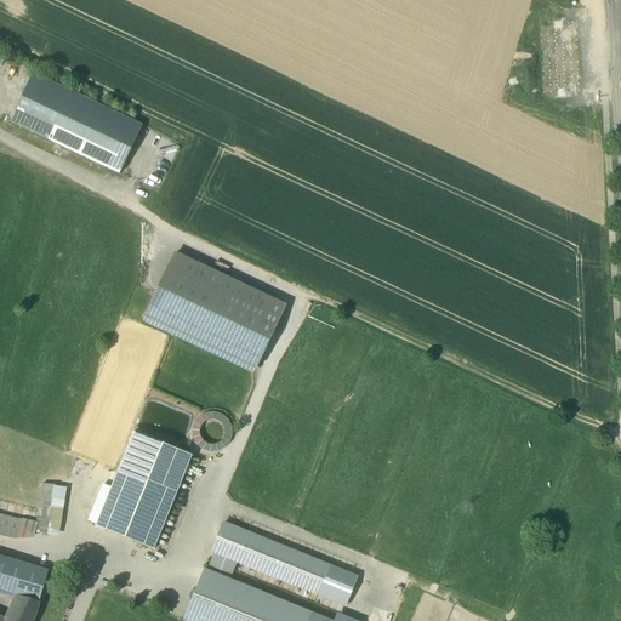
[(98,106),(33,74),(10,123),(75,154),(98,106)]
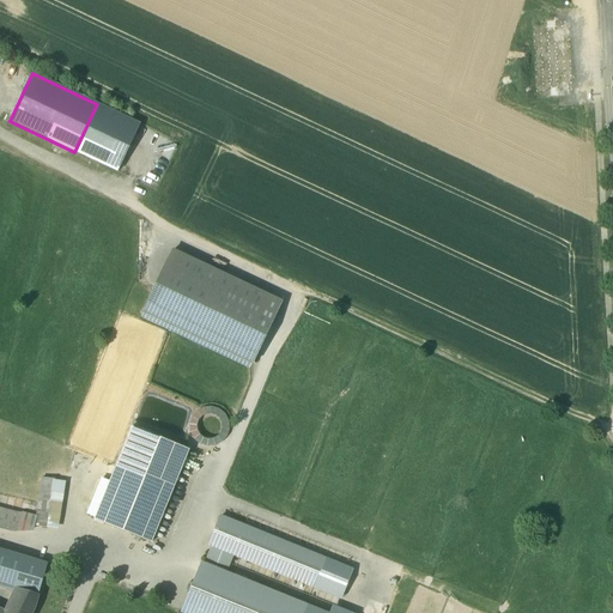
[(97,104),(74,152),(117,173),(140,125),(97,104)]
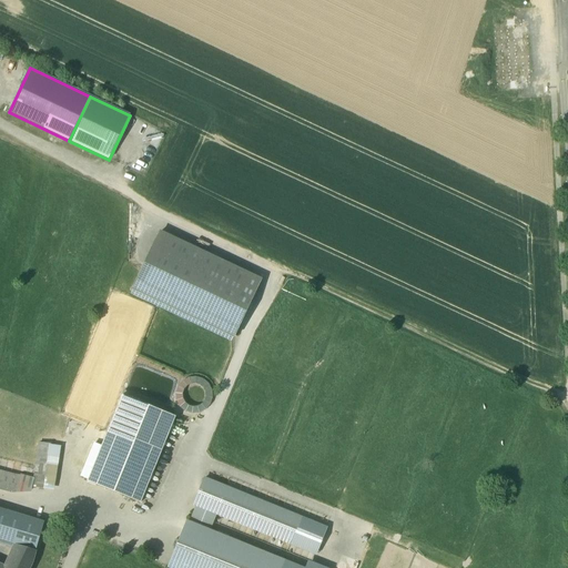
[(261,280),(159,232),(132,291),(233,338),(261,280)]
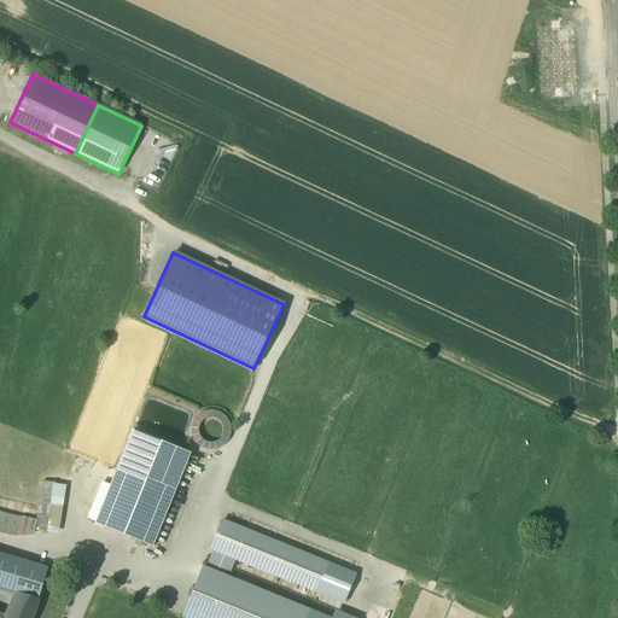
[(190,442),(223,453),(234,418),(200,408),(190,442)]
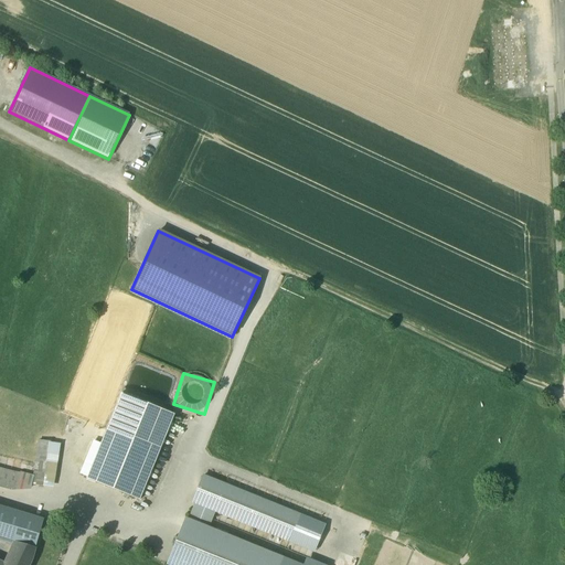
[(174,415),(121,394),(87,479),(139,501),(174,415)]
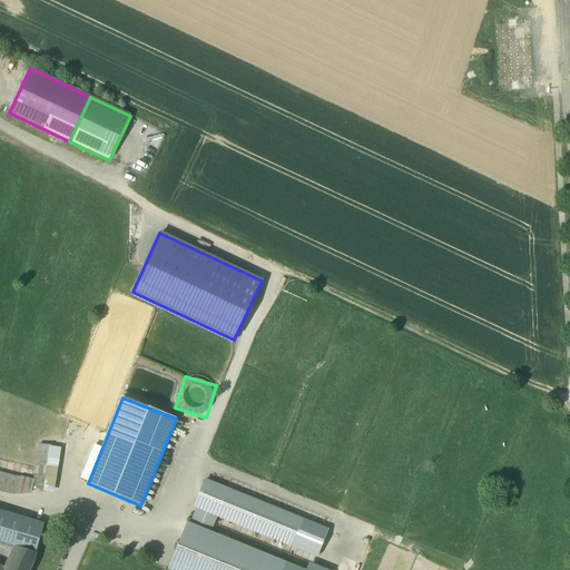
[(62,452),(39,449),(33,492),(56,494),(62,452)]
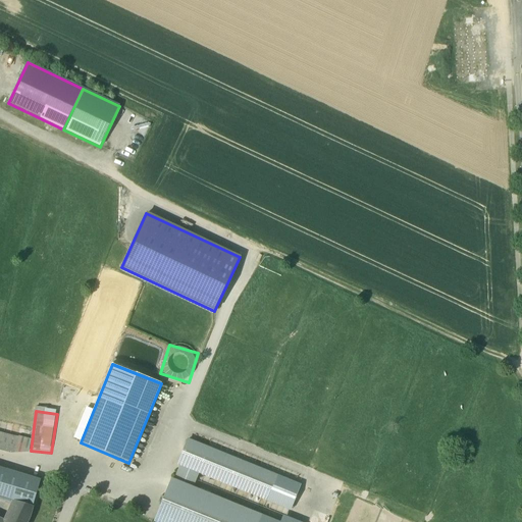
[(0,433),(0,451),(15,455),(19,438),(0,433)]
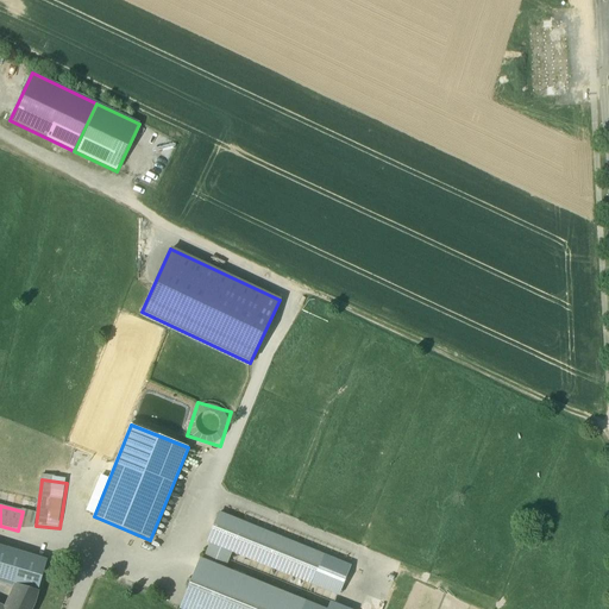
[(324,556),(219,513),(208,541),(212,542),(232,551),(231,551),(312,584),(324,556)]
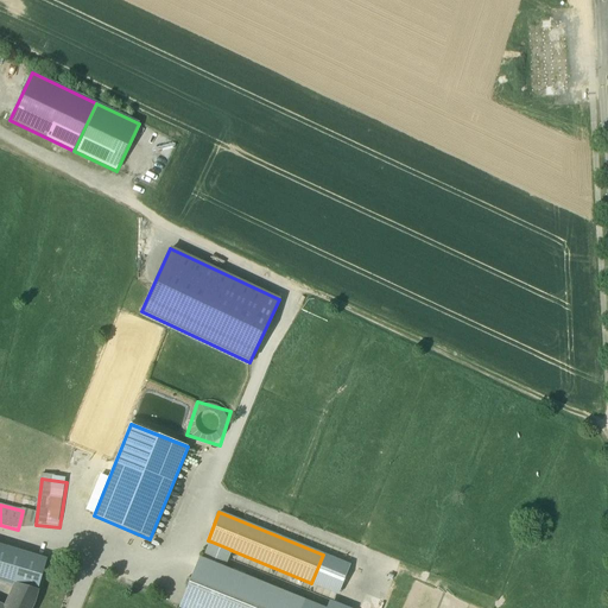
[(232,550),(211,542),(203,561),(223,569),(223,568),(230,550),(232,550)]
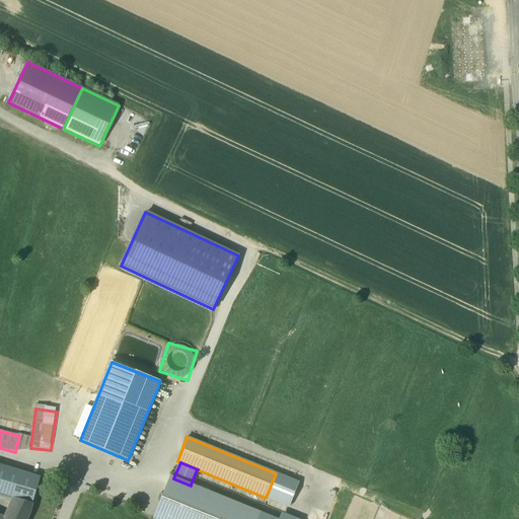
[(40,478),(0,466),(0,495),(15,500),(32,504),(40,478)]
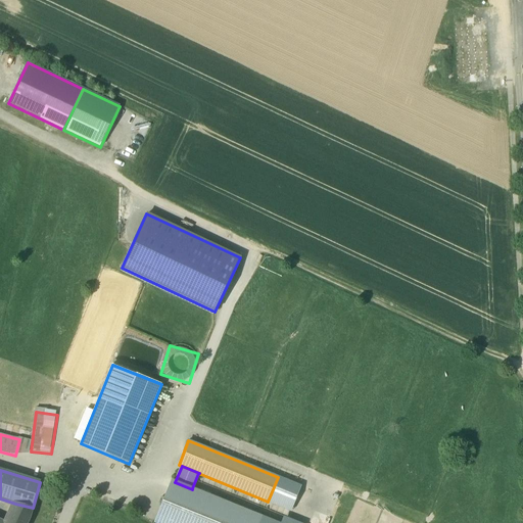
[(278,477),(268,502),(291,511),(301,486),(278,477)]
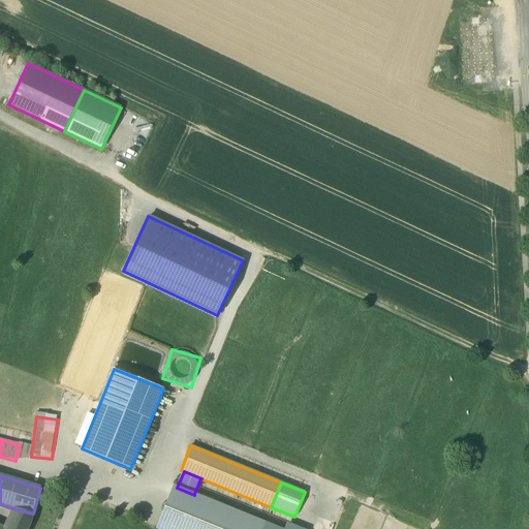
[(174,487),(157,528),(262,528),(266,523),(194,494),(194,495),(177,488),(174,487)]
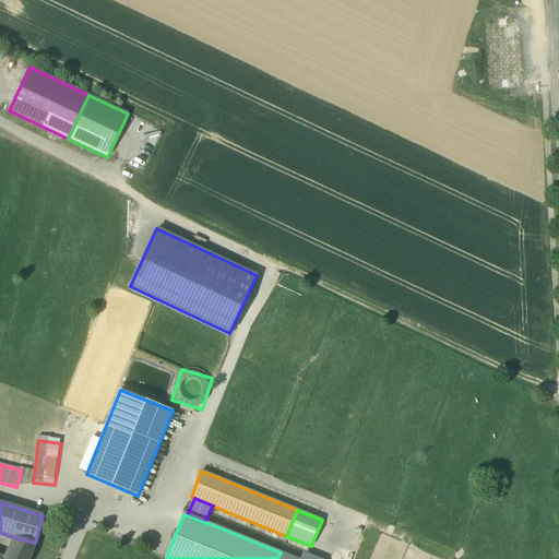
[(7,558),(28,558),(32,554),(35,543),(16,538),(7,558)]
